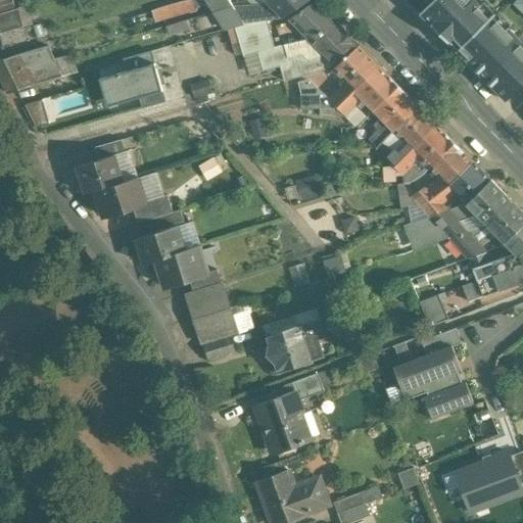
[(12,0),(0,0),(0,13),(15,9),(12,0)]
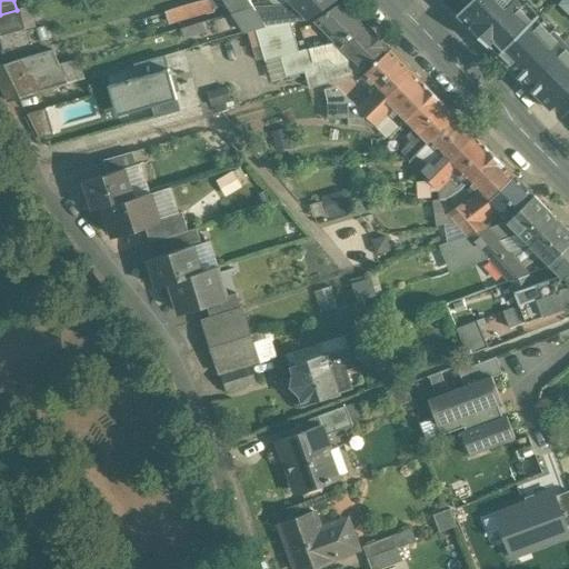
[(209,0),(202,0),(176,8),(179,19),(215,8),(209,0)]
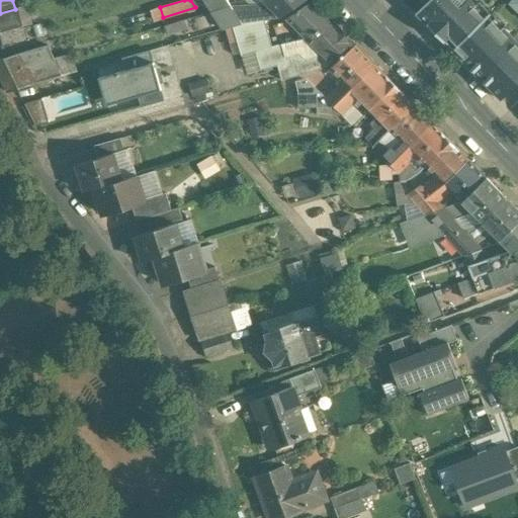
[(227,0),(204,0),(205,1),(207,5),(212,11),(231,5),(227,0)]
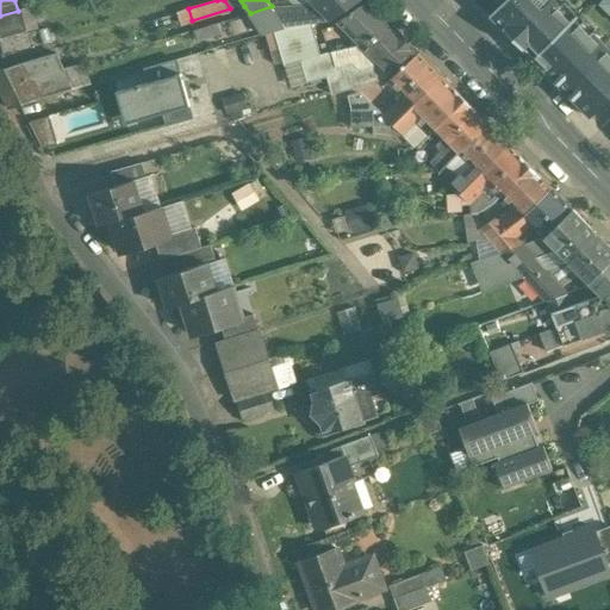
[(360,0),(310,0),(313,4),(316,6),(321,11),(330,20),(360,0)]
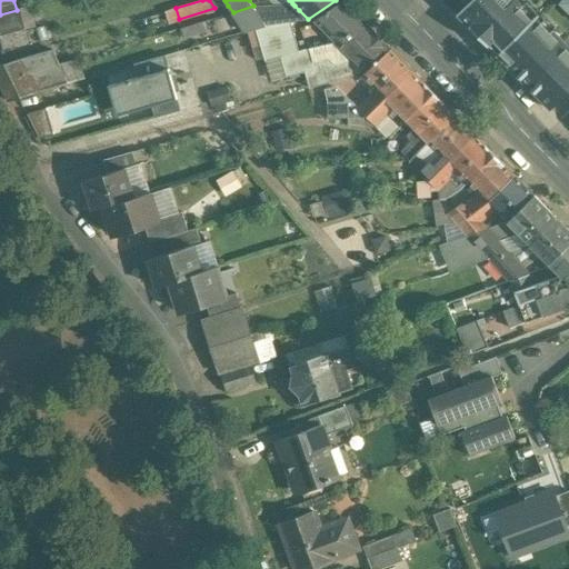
[(367,25),(343,0),(315,20),(336,41),(338,45),(367,25)]
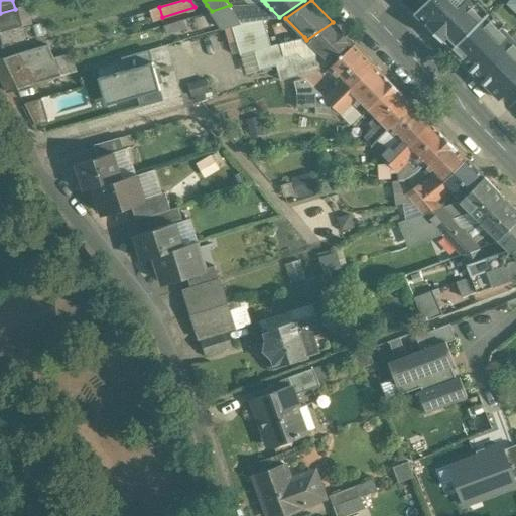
[(466,0),(458,8),(455,4),(449,8),(441,0),(437,0),(430,7),(419,17),(426,24),(425,24),(442,41),(450,49),(449,50),(450,51),(489,13),(488,12),(483,18),(473,7),(475,5),(469,0),(466,0)]
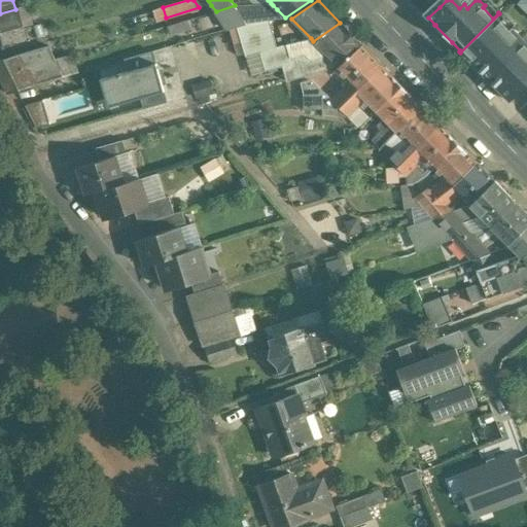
[(526,0),(521,0),(518,4),(526,12),(526,0)]
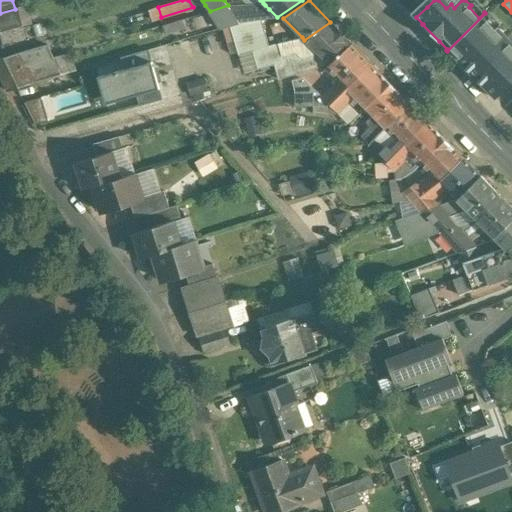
[(421,2),(411,13),(412,14),(413,14),(416,17),(427,7),(426,6),(423,4),(421,2)]
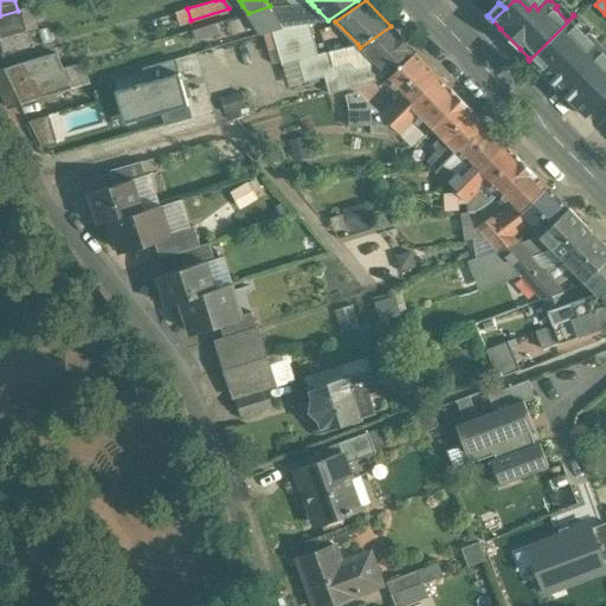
[(295,11),(279,21),(283,27),(295,26),(291,18),(314,6),(311,4),(294,5),(295,11)]
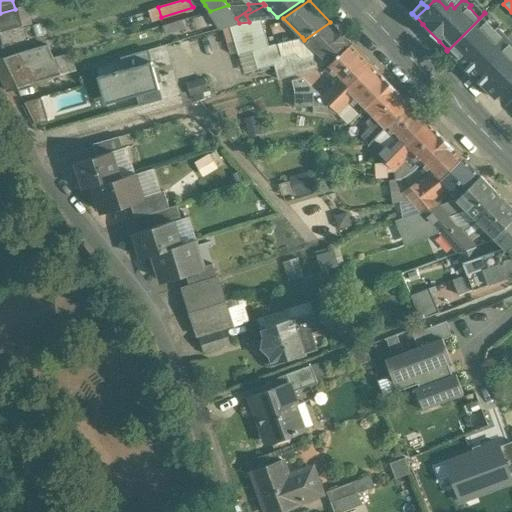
[(249,9),(248,4),(228,5),(236,18),(249,9)]
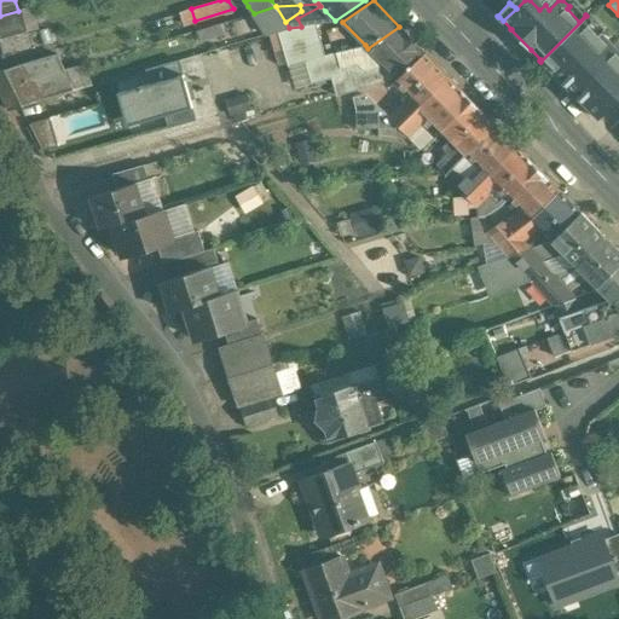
[(276,6),(254,13),(267,35),(278,32),(289,28),(285,22),(276,6)]
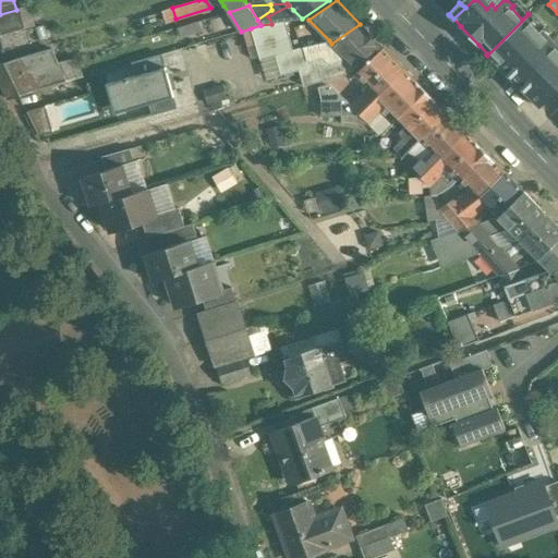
[(16,10),(0,14),(0,35),(25,28),(21,9),(16,10)]
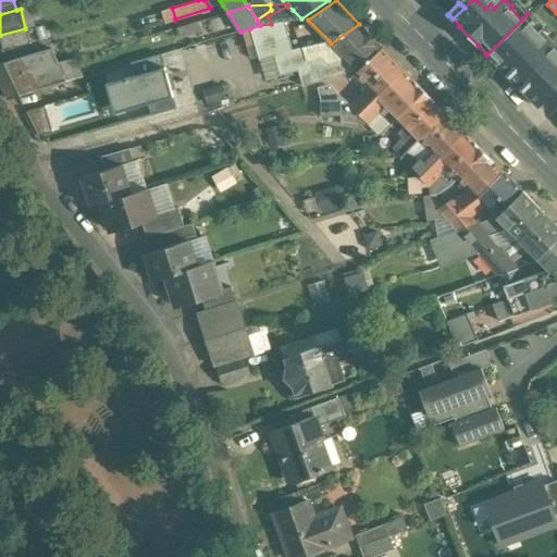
[(293,10),(276,15),(277,23),(284,22),(301,19),(293,10)]
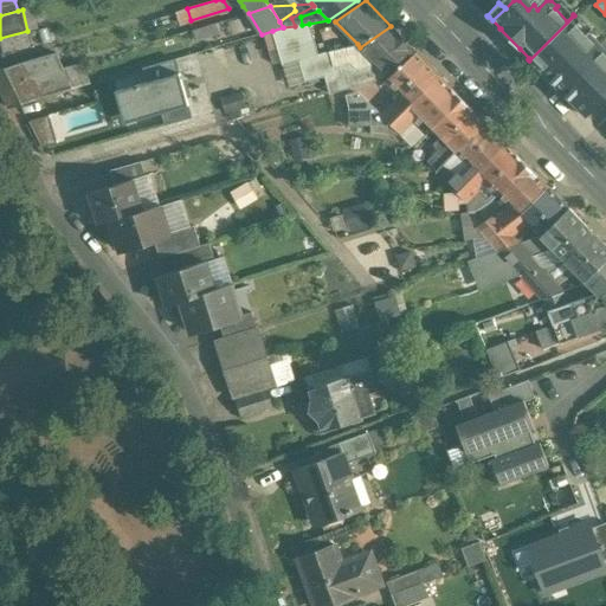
[(244,15),(207,26),(210,34),(246,24),(244,15)]
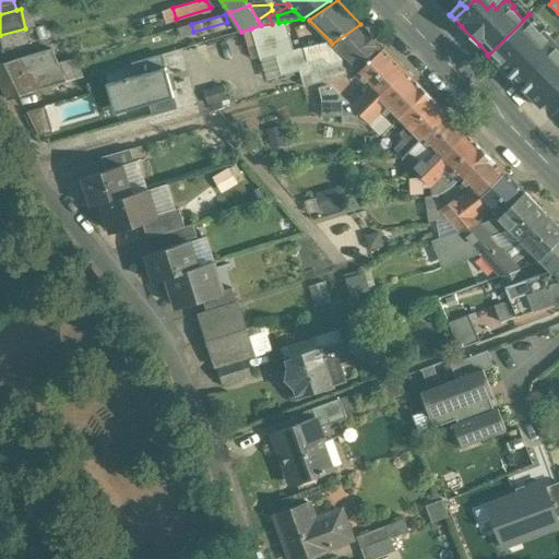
[(542,32),(527,18),(531,15),(530,14),(488,56),(489,56),(491,54),(500,62),(498,64),(542,107),(558,90),(558,45),(543,30),(542,32)]
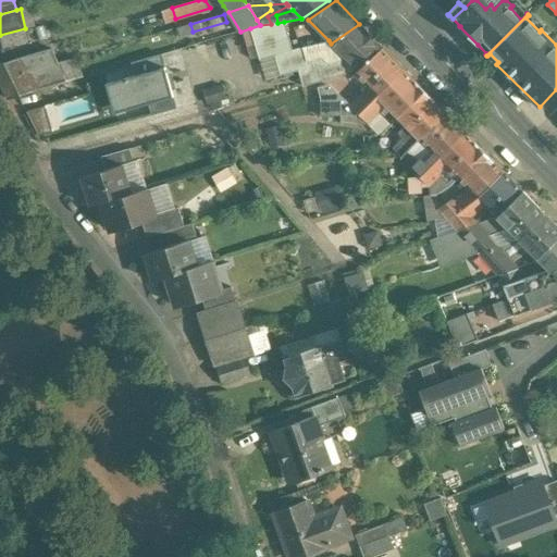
[(260,25),(250,28),(259,60),(275,56),(293,50),(284,22),(277,23),(271,24),(260,25)]
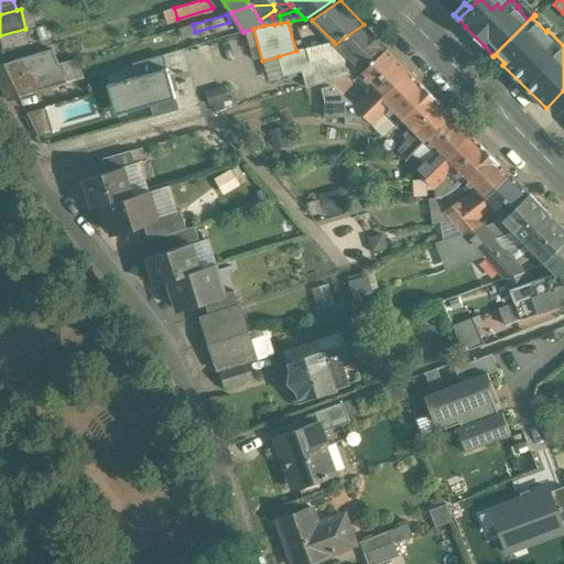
[(364,24),(335,44),(354,63),(362,72),(364,73),(388,49),(364,24)]
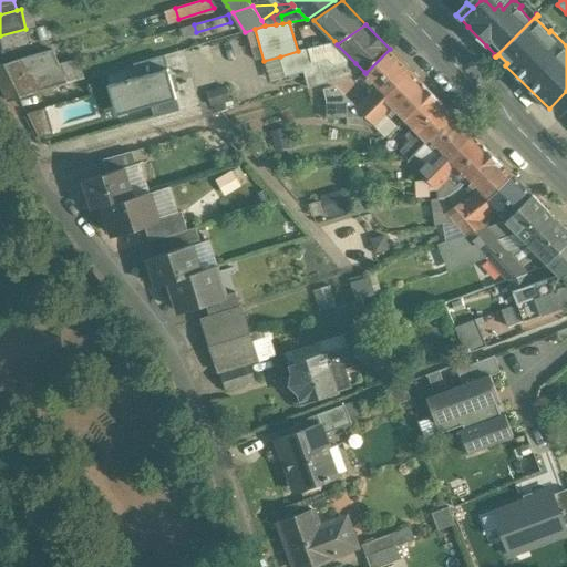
[(26,30),(0,35),(0,37),(3,49),(28,43),(26,30)]
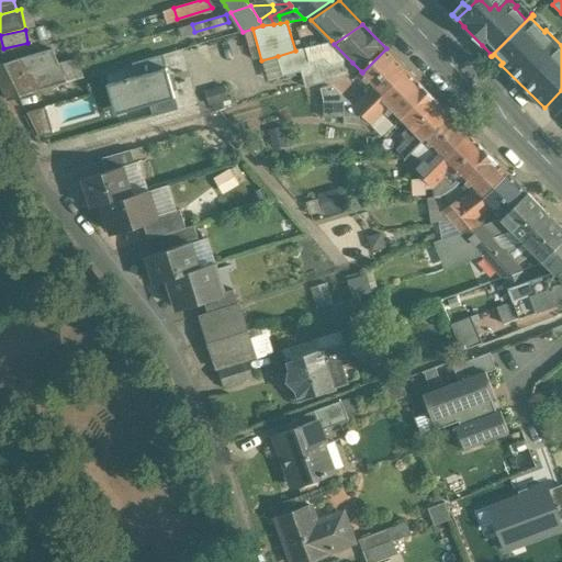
[(334,44),(332,41),(295,51),(278,56),(283,76),(302,70),(306,87),(326,81),(312,67),(326,58),(340,71),(352,63),(334,44)]
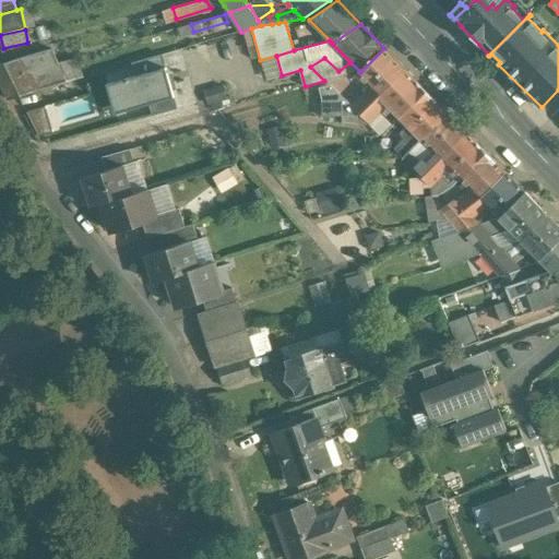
[(360,72),(357,74),(371,88),(366,94),(373,102),(405,70),(384,48),(360,72)]
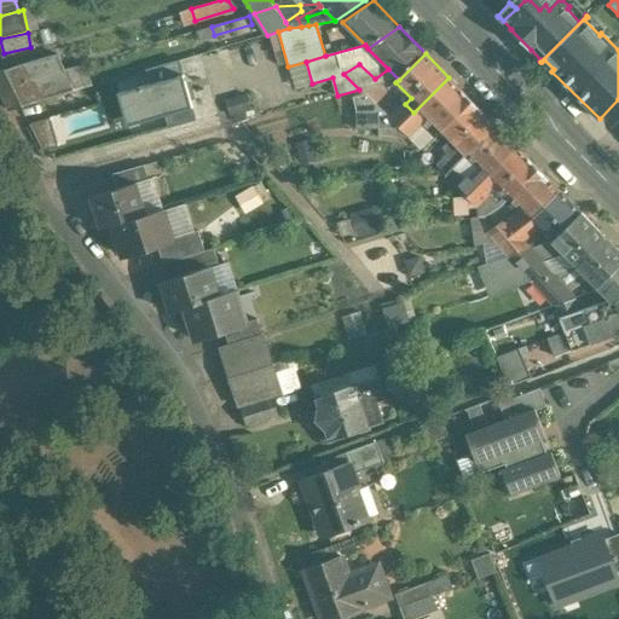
[(57,55),(0,70),(0,88),(64,70),(57,55)]
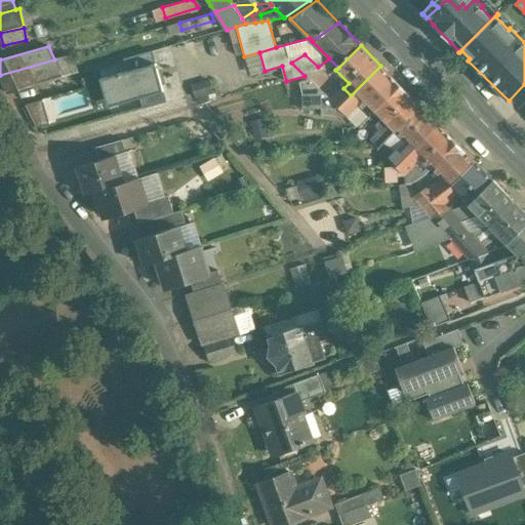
[(97,110),(165,94),(157,59),(168,56),(165,46),(135,53),(138,67),(90,77),(97,110)]
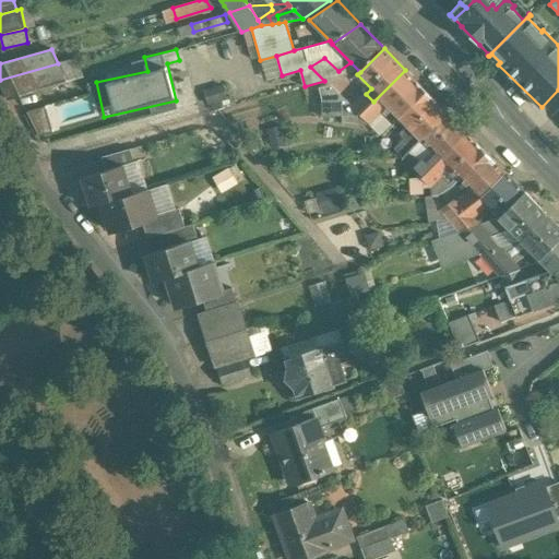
[(339,71),(324,58),(310,67),(324,81),(343,75),(339,71)]
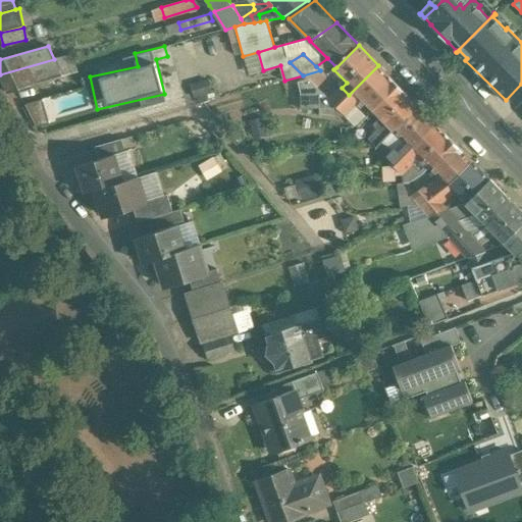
[(327,58),(316,66),(320,70),(335,66),(327,58)]
